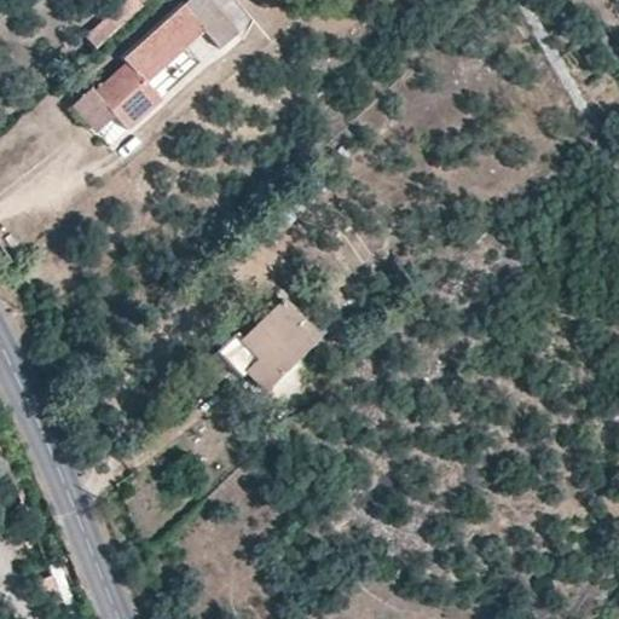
[(191,0),(184,7),(186,11),(207,34),(220,48),(239,33),(209,0),(191,0)]
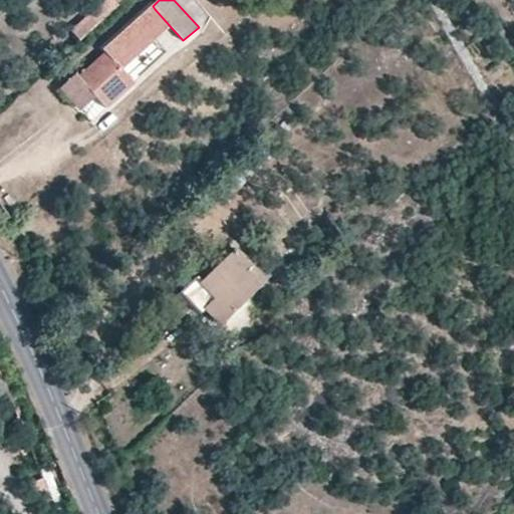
[(155,9),(105,53),(121,72),(172,28),(155,9)]
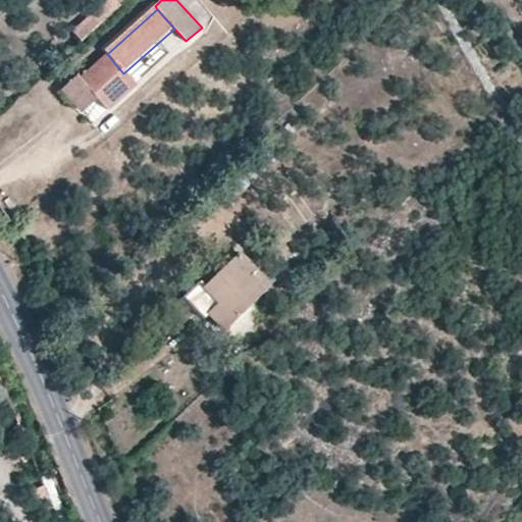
[(84,42),(101,22),(91,13),(73,32),(84,42)]
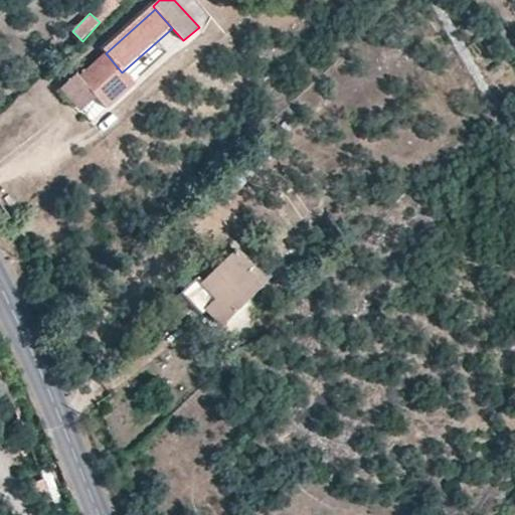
[(107,109),(133,86),(122,72),(106,53),(79,76),(75,72),(58,88),(75,107),(92,92),(107,109)]
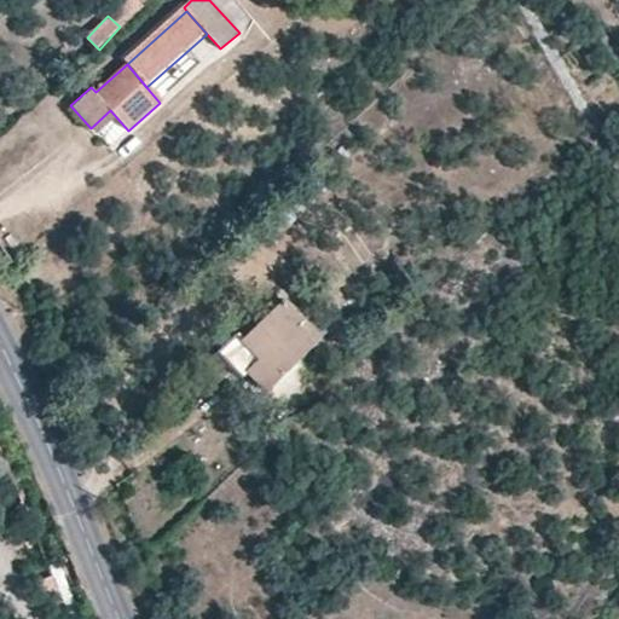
[(109,149),(128,131),(110,110),(91,128),(109,149)]
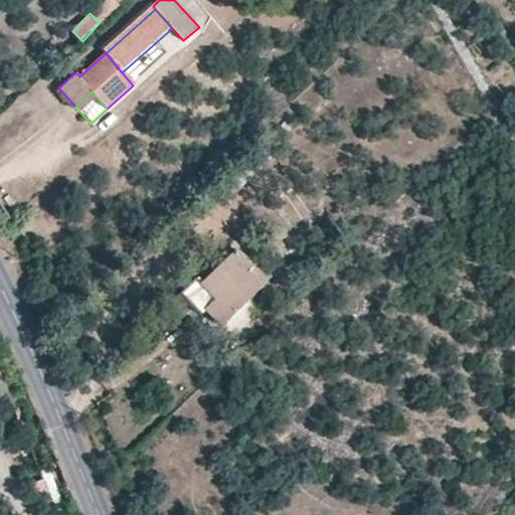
[(221,327),(270,282),(237,248),(190,294),(221,327)]
